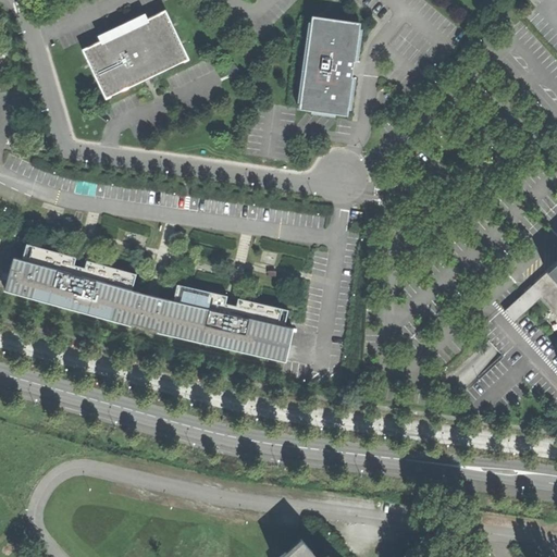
[(84,48),(107,98),(145,79),(149,78),(190,59),(166,9),(143,20),(123,29),(95,42),(84,48)]
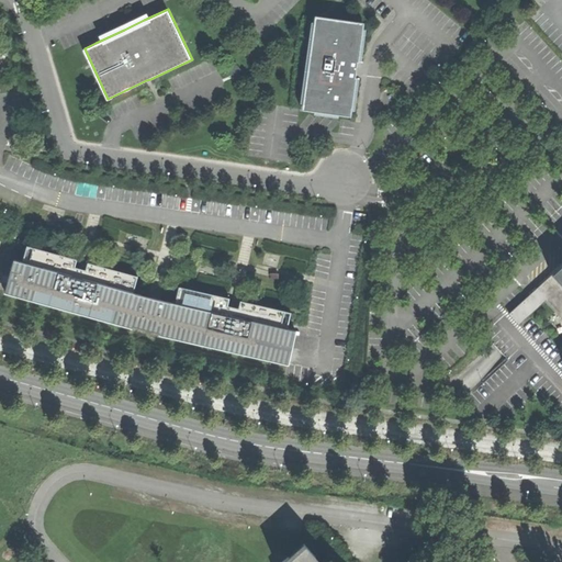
[(316,17),(304,108),(350,114),(357,70),(363,23),(316,17)]
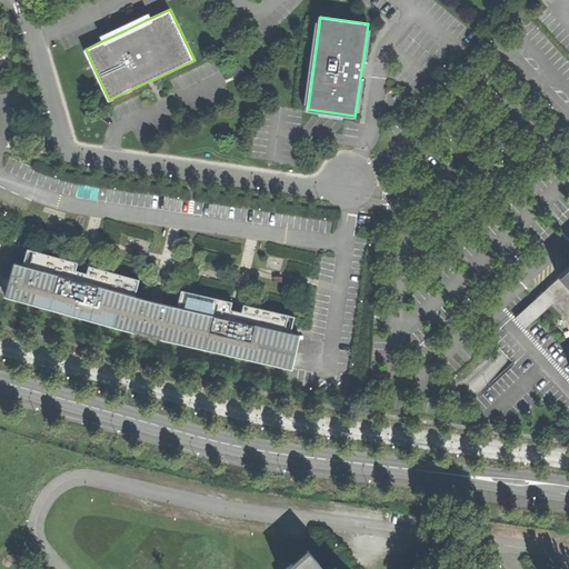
[(152,335),(160,302),(148,299),(135,296),(139,279),(88,266),(87,273),(76,270),(78,262),(27,249),(22,265),(13,262),(5,298),(133,331),(135,330),(152,335)]
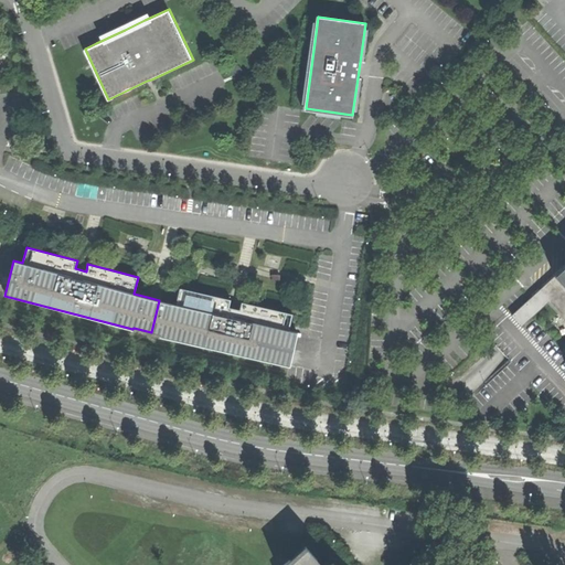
[(564,268),(541,291),(548,300),(564,317),(564,268)]
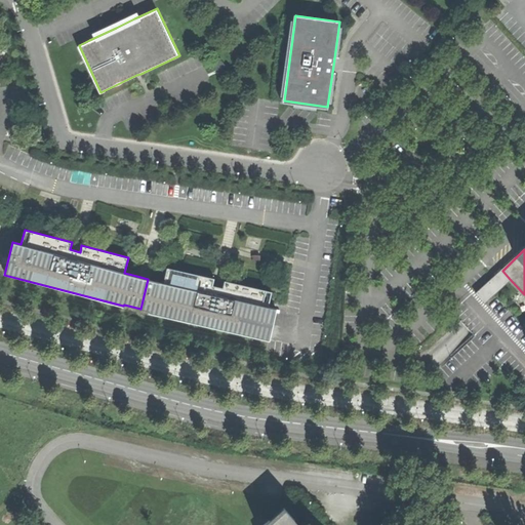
[(148,279),(140,309),(149,311),(268,341),(276,310),(268,307),(272,292),(225,280),(223,288),(212,286),(214,279),(210,278),(167,267),(163,283),(148,279)]
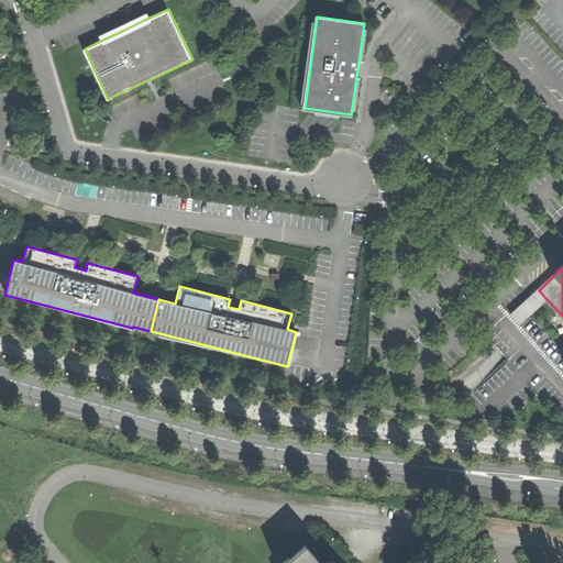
[(539,290),(511,315),(520,324),(547,299),(539,290)]
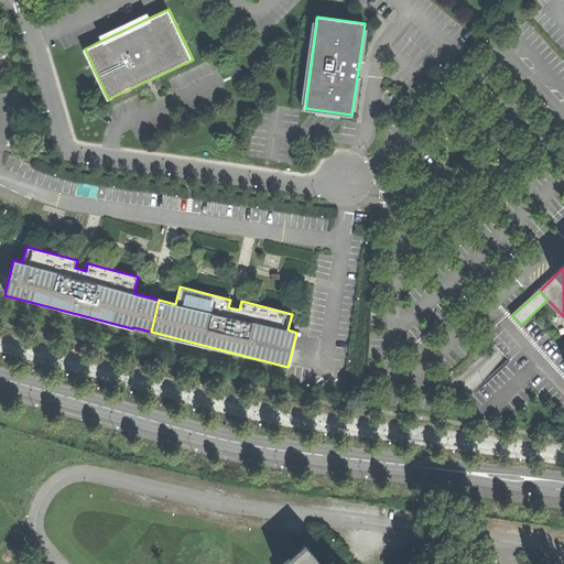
[(291,557),(283,563),(316,563),(314,562),(318,557),(308,545),(293,560),(291,557)]
